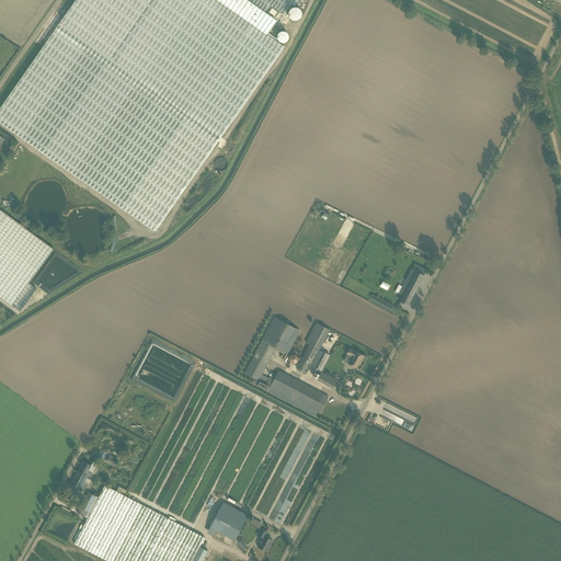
[(75,0),(0,107),(0,123),(155,232),(284,48),(265,35),(276,21),(264,12),(270,6),(284,15),(292,4),(294,7),(298,0),(75,0)]
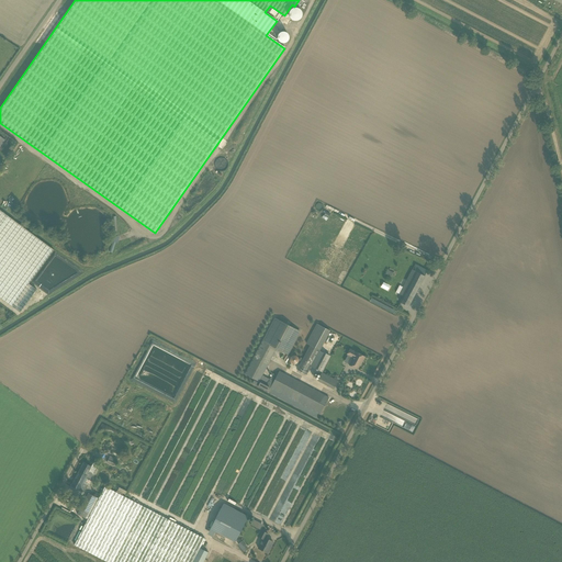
[(291,32),(279,33),(279,43),(291,42),(291,32)]
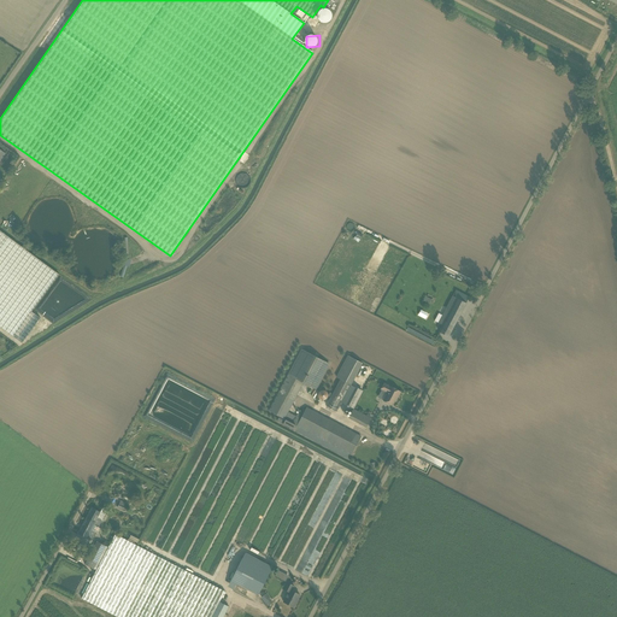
[(0,327),(22,344),(40,318),(31,312),(59,275),(0,230),(0,327)]
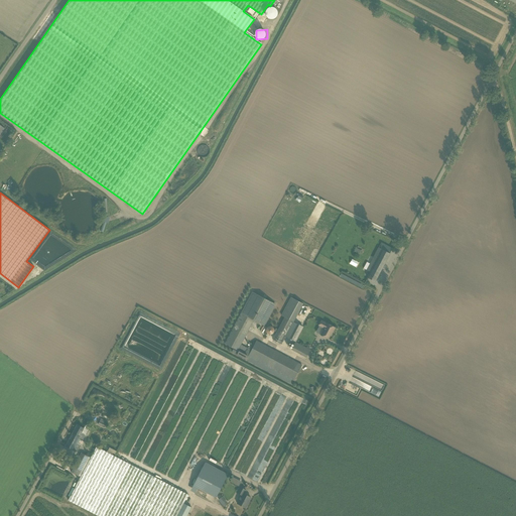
[(109,223),(110,218),(105,217),(101,231),(103,232),(106,223),(109,223)]
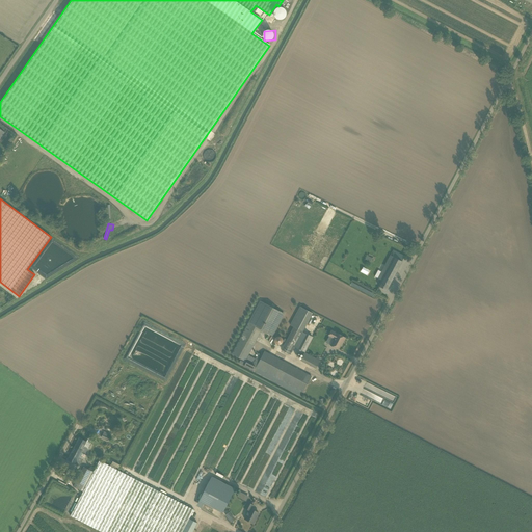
[(387,291),(402,262),(404,256),(393,249),(377,278),(381,281),(378,287),(387,291)]
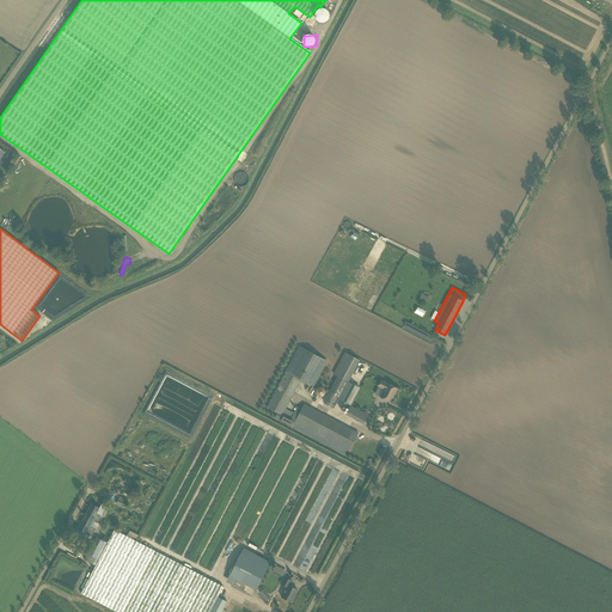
[(313,387),(326,362),(299,348),(286,372),(276,390),(267,408),(282,416),(300,380),(313,387)]
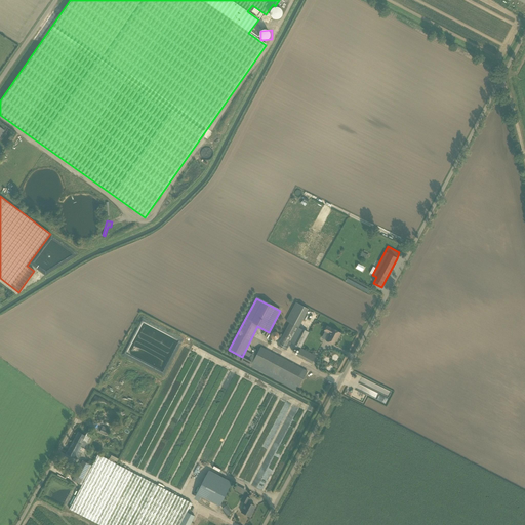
[(286,351),(298,327),(289,323),(277,346),(286,351)]
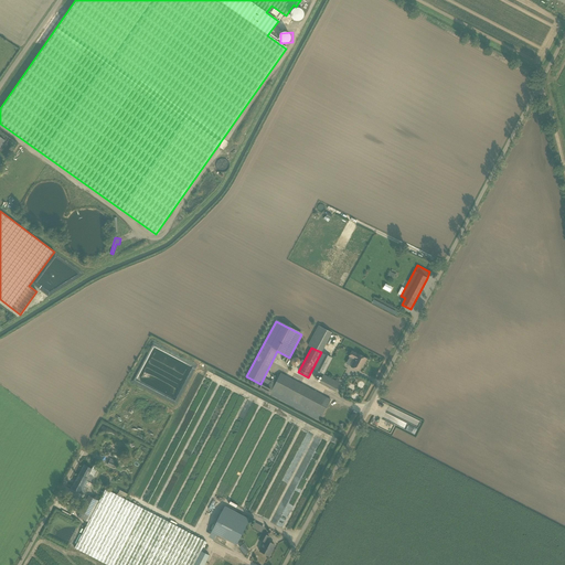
[(364,363),(366,359),(351,351),(348,356),(354,360),(351,366),(359,371),(363,363),(364,363)]
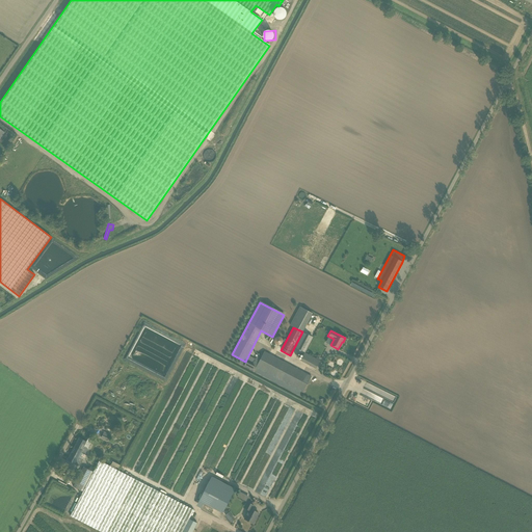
[(297,349),(304,353),(313,338),(306,334),(297,349)]
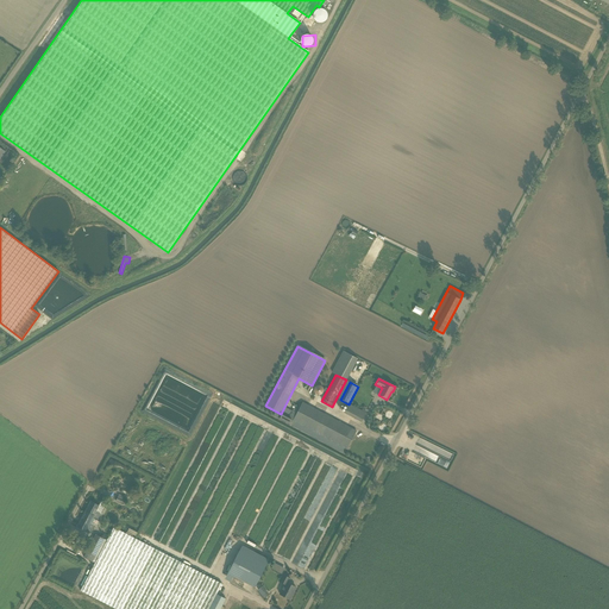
[(341,452),(345,449),(346,450),(357,431),(302,402),(300,408),(295,406),(292,412),(284,407),(283,412),(290,415),(289,416),(289,419),(282,414),(281,415),(275,413),(274,415),(293,425),(292,426),(341,452)]
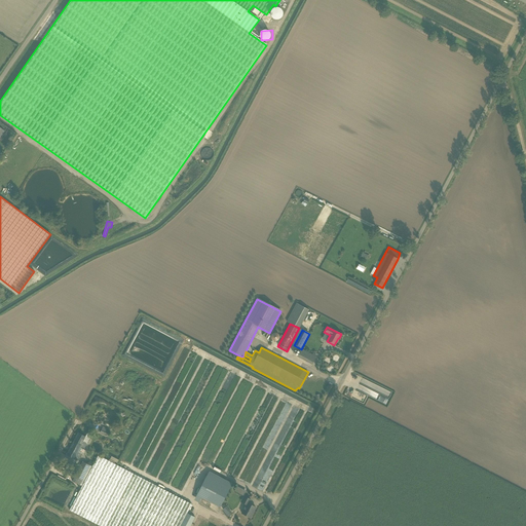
[(316,357),(311,354),(301,349),(297,357),(312,364),(316,357)]
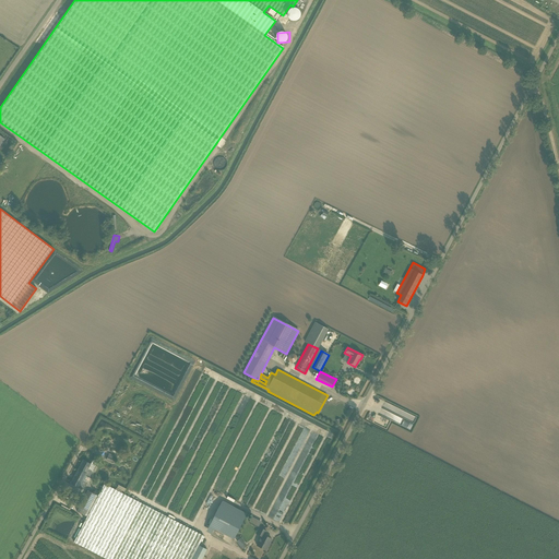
[(411,429),(414,424),(391,414),(389,419),(411,429)]
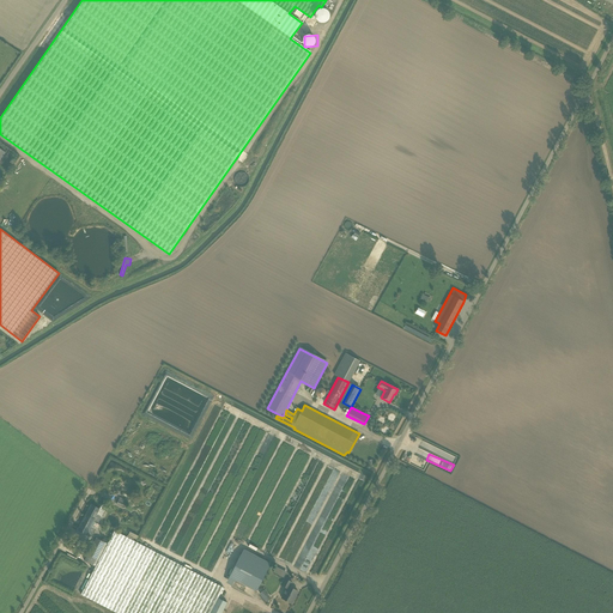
[(108,544),(96,538),(84,560),(96,566),(80,595),(116,612),(210,612),(224,588),(114,530),(108,544)]
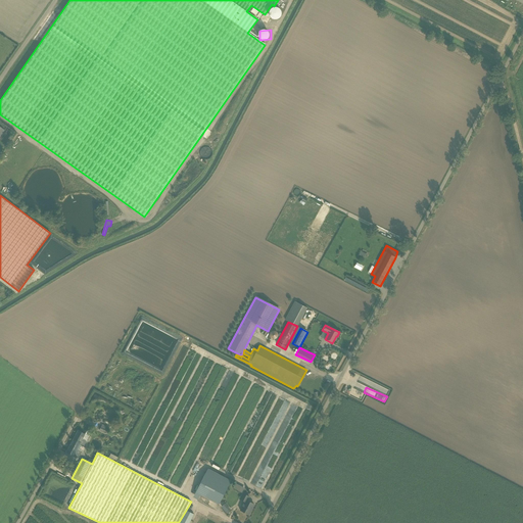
[(200,495),(219,506),(231,481),(207,469),(195,493),(200,495)]
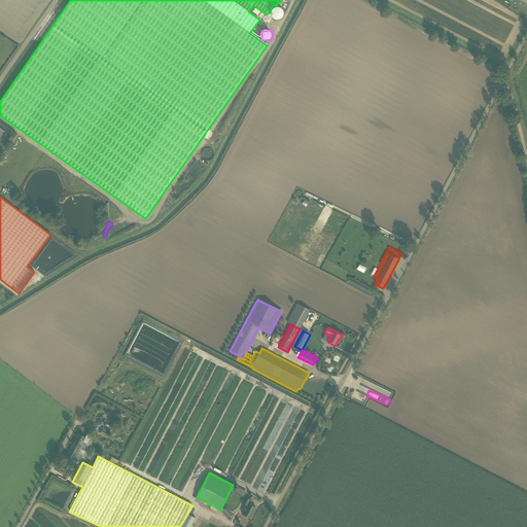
[(237,487),(235,492),(245,497),(247,492),(237,487)]
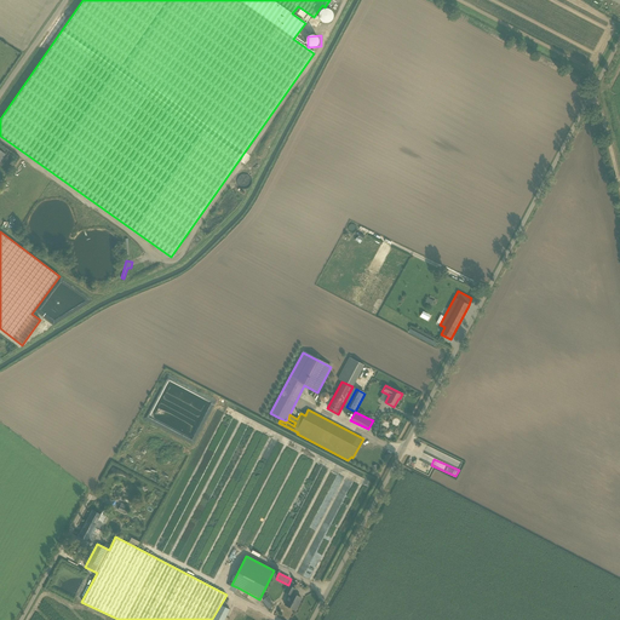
[(285,591),(291,595),(287,600),(288,601),(286,606),(296,610),(298,606),(297,604),(300,597),(293,593),(296,589),(288,585),(285,591)]
